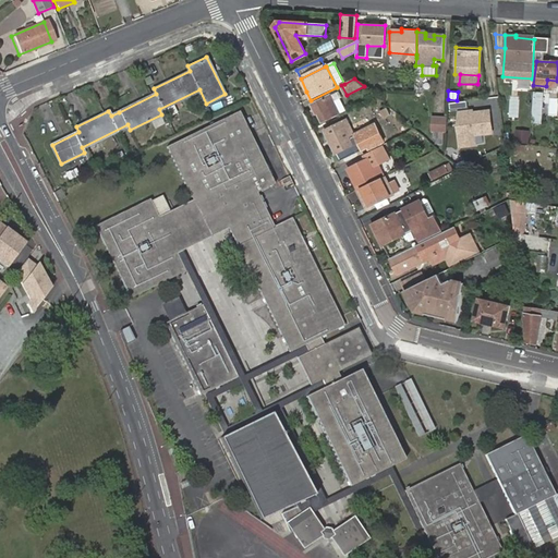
[(312,106),(316,116),(318,114),(323,123),(339,114),(334,102),(341,99),(339,93),(312,106)]
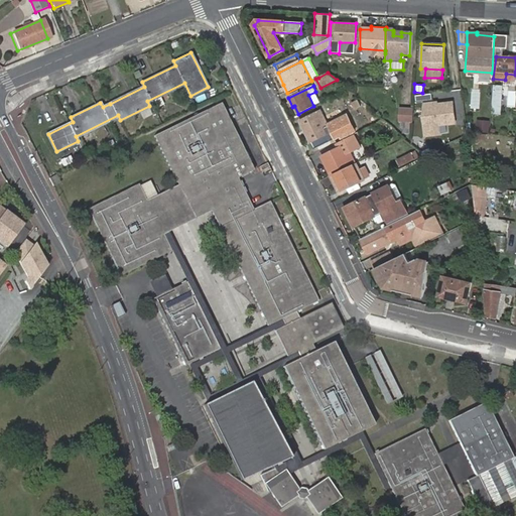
[(296,310),(318,300),(269,201),(253,209),(237,176),(254,168),(221,102),(154,135),(178,184),(147,200),(139,183),(89,209),(120,275),(140,265),(171,250),(163,233),(211,210),(268,325),(281,318),(296,310)]
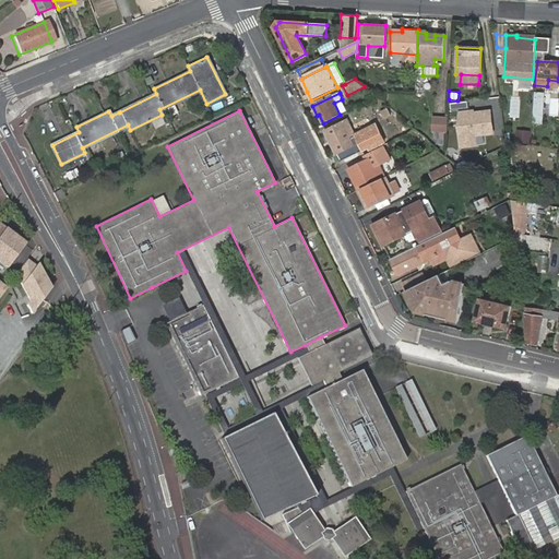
[(470,113),(460,114),(456,127),(458,147),(473,146),(473,137),(491,137),(490,115),(474,115),(472,117),(470,117),(470,113)]
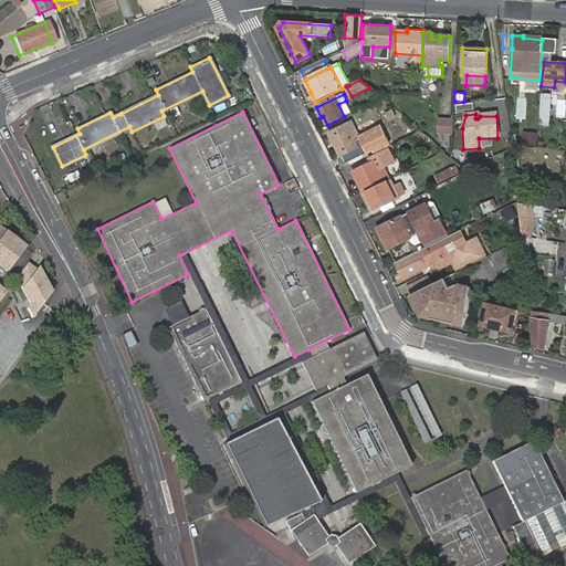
[(439,117),(438,133),(440,133),(440,139),(450,140),(450,134),(453,134),(453,118),(439,117)]
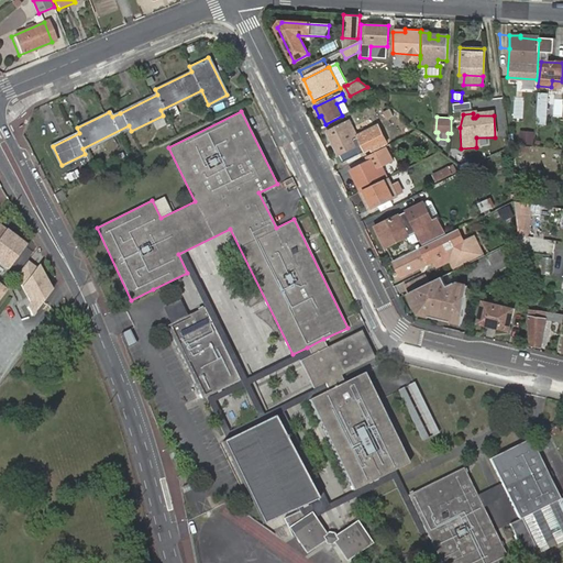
[(327,132),(339,156),(362,144),(351,121),(327,132)]
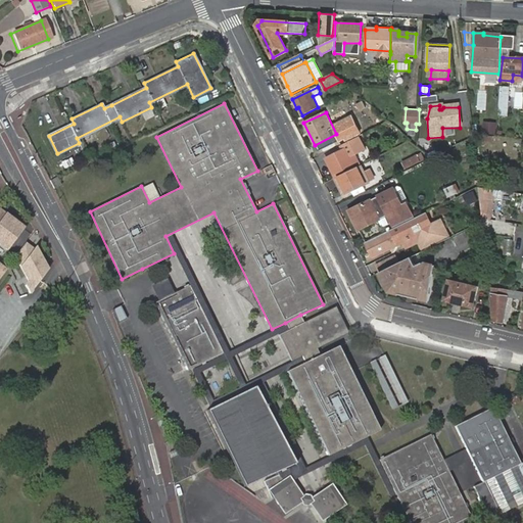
[(494,127),(482,125),(480,135),(493,137),(494,127)]
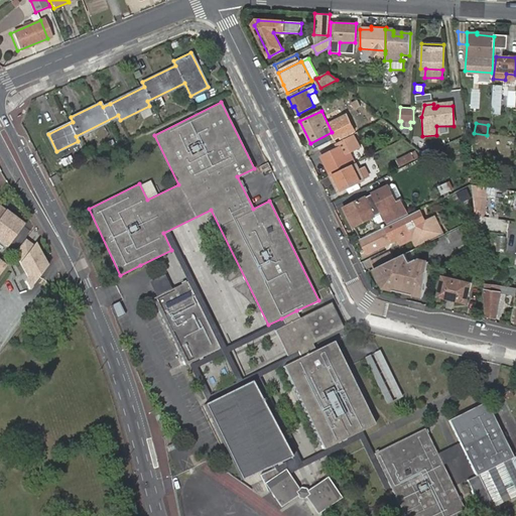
[(341,147),(321,157),(331,176),(349,167),(356,163),(351,152),(345,155),(341,147)]
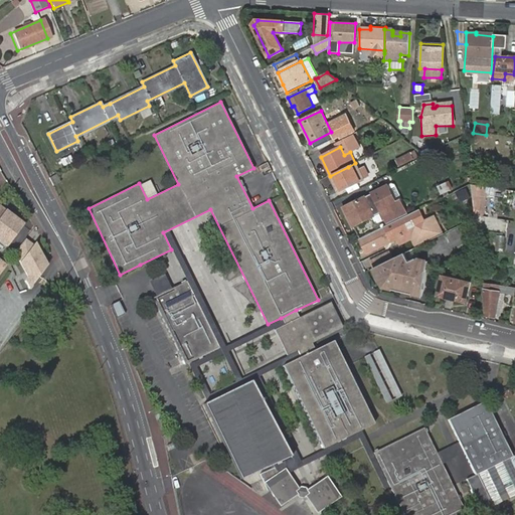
[(396,166),(417,159),(414,151),(393,157),(396,166)]
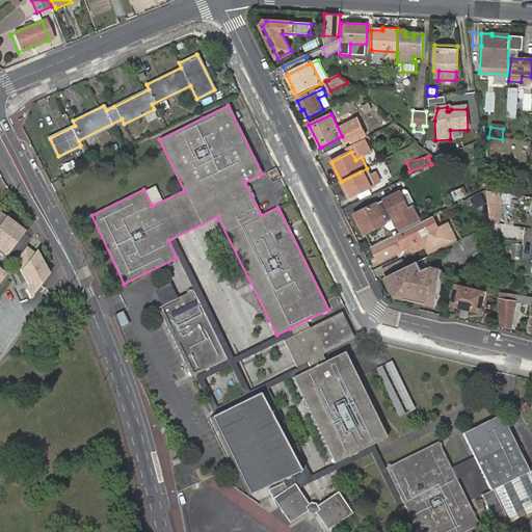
[(267,170),(269,175),(277,171),(274,166),(267,170)]
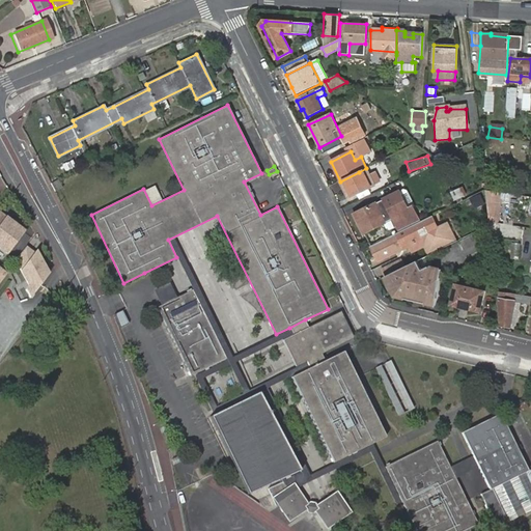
[(359,172),(340,182),(348,197),(357,194),(368,189),(380,183),(375,174),(370,176),(366,168),(359,172)]
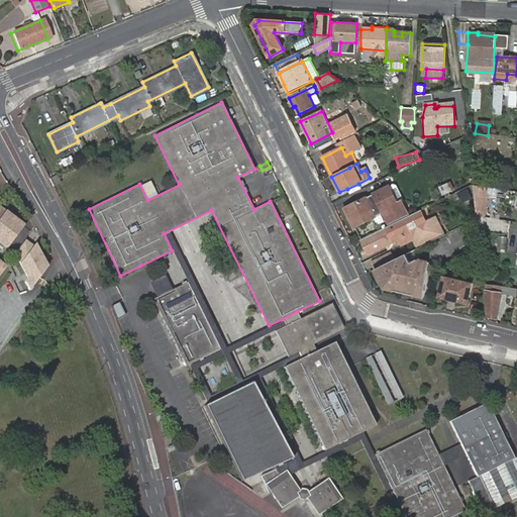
[(61,182),(57,174),(49,178),(54,186),(61,182)]
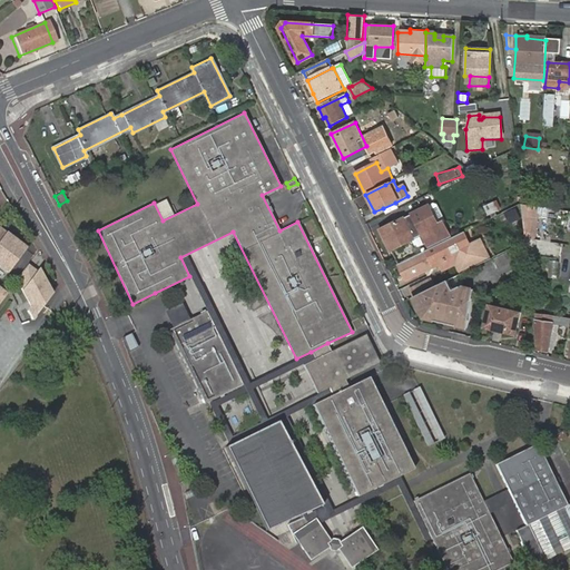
[(483,203),(488,210),(497,206),(493,198),(483,203)]
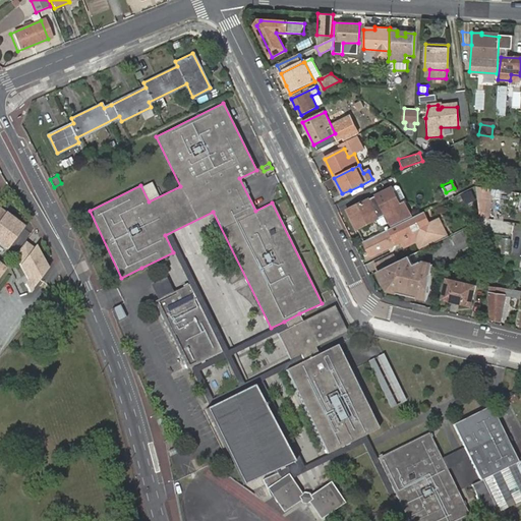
[(475,184),(476,198),(488,199),(490,187),(475,184)]
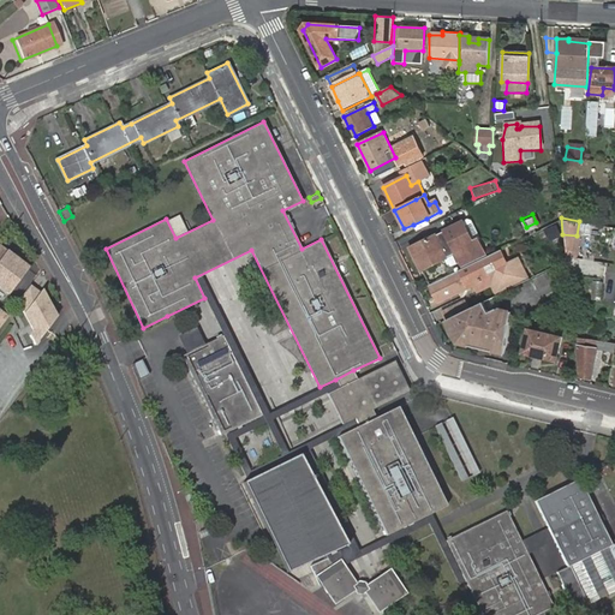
[(413,225),(417,231),(429,225),(427,219),(413,225)]
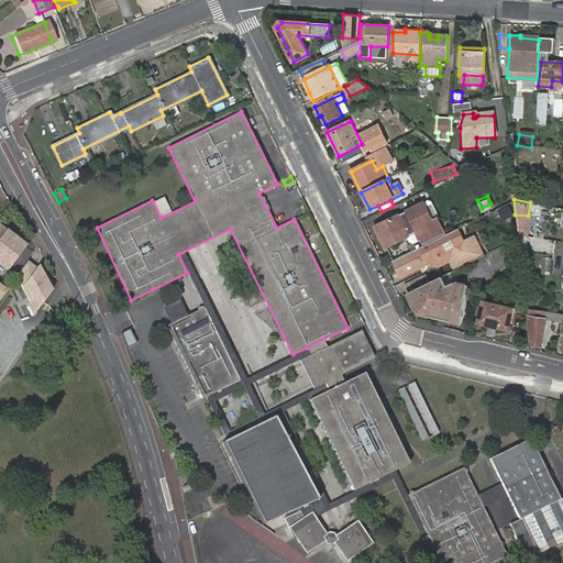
[(431,221),(421,202),(406,211),(381,224),(384,231),(378,233),(386,247),(417,231),(423,244),(445,233),(437,218),(431,221)]
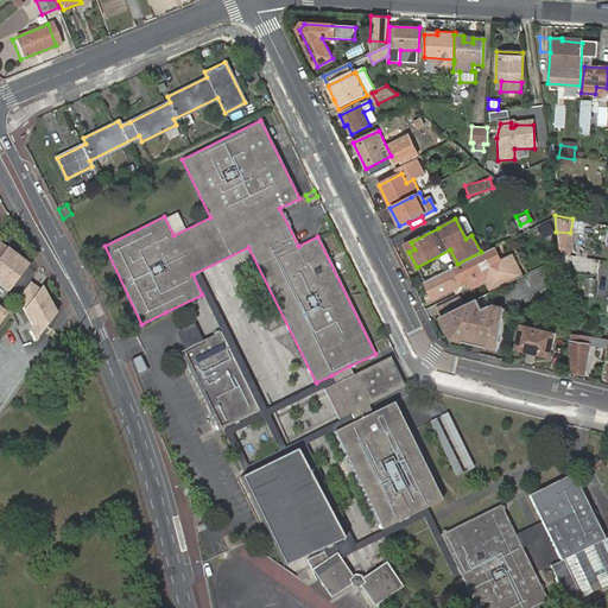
[(538,225),(542,238),(552,235),(549,221),(538,225)]
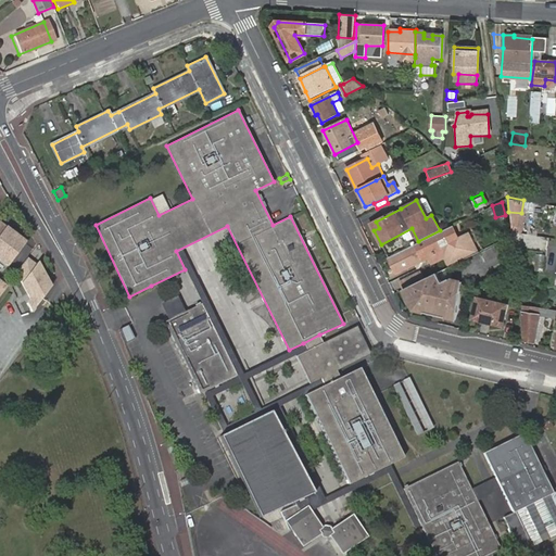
[(521,213),(508,212),(510,230),(519,231),(521,213)]
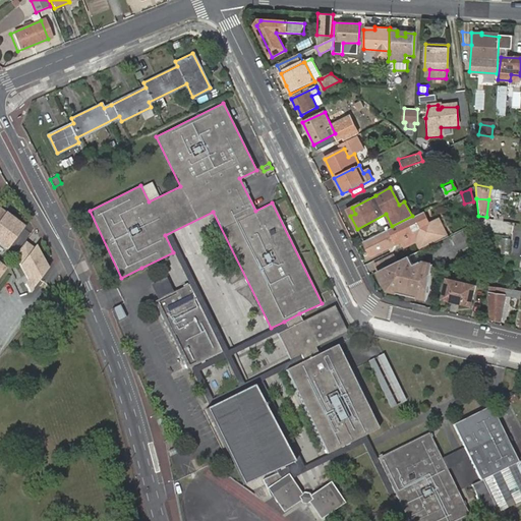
[(0,207),(0,244),(6,249),(24,225),(0,207)]
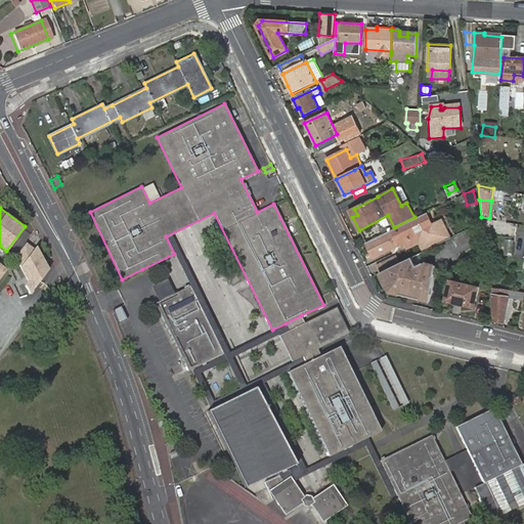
[(354,209),(349,211),(352,217),(357,215),(354,209)]
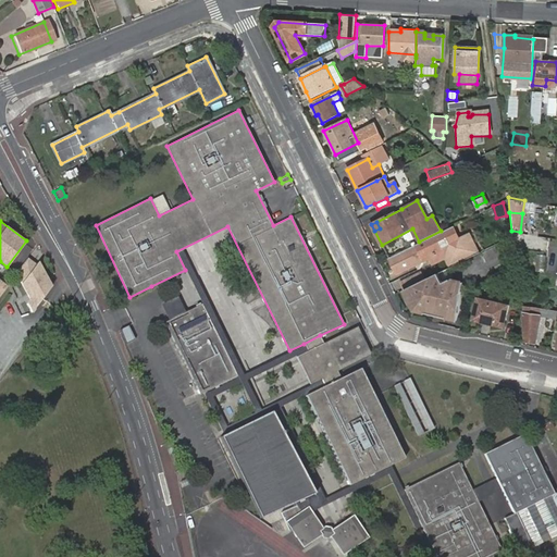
[(419,242),(388,258),(396,273),(429,257),(435,258),(437,263),(450,257),(454,264),(468,258),(477,252),(467,233),(457,238),(450,225),(441,231),(419,242)]
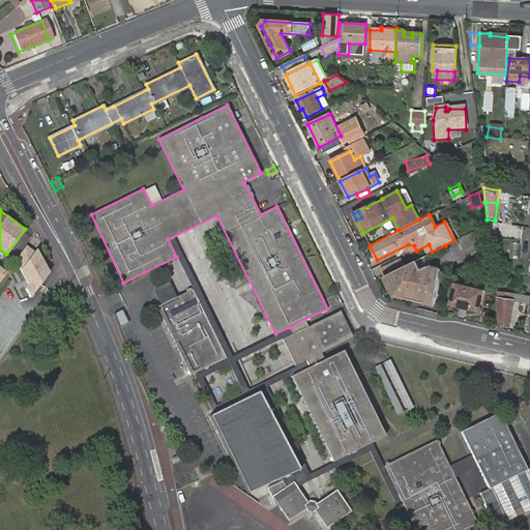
[(445,245),(448,252),(455,248),(452,241),(445,245)]
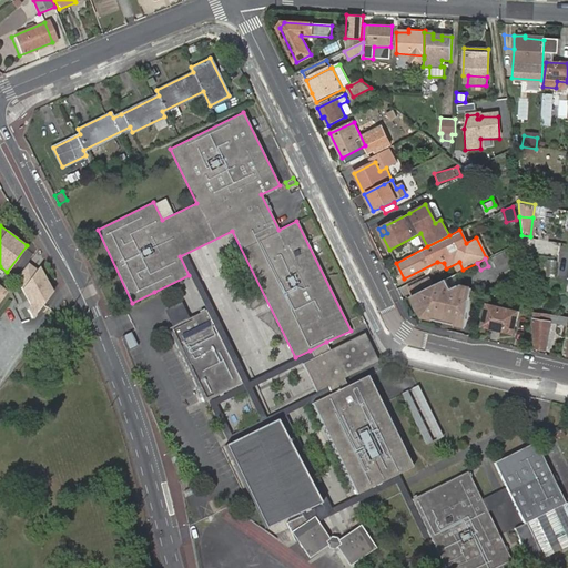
[(547,260),(546,275),(554,276),(555,261),(547,260)]
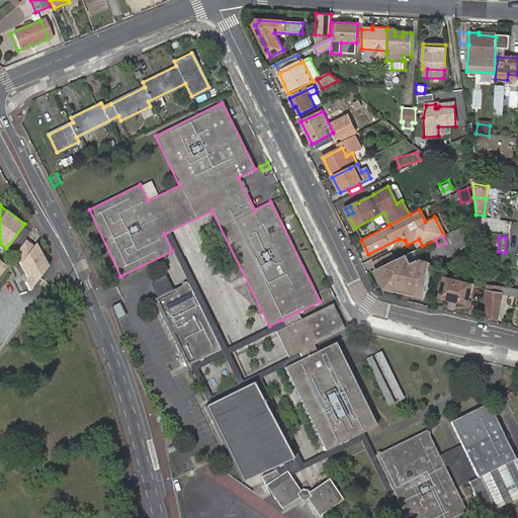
[(395,260),(391,253),(372,263),(375,269),(395,260)]
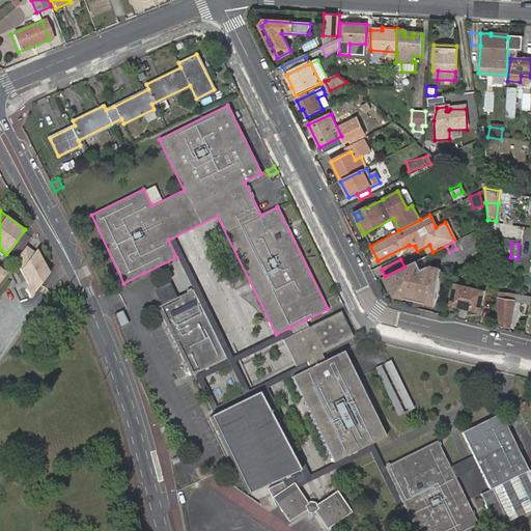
[(417,260),(411,263),(415,272),(421,269),(417,260)]
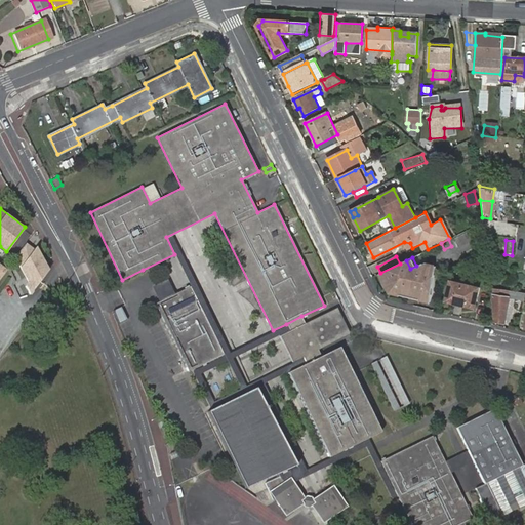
[(390,292),(431,303),(435,265),(423,264),(416,267),(416,266),(410,269),(406,260),(400,264),(380,273),(390,292)]
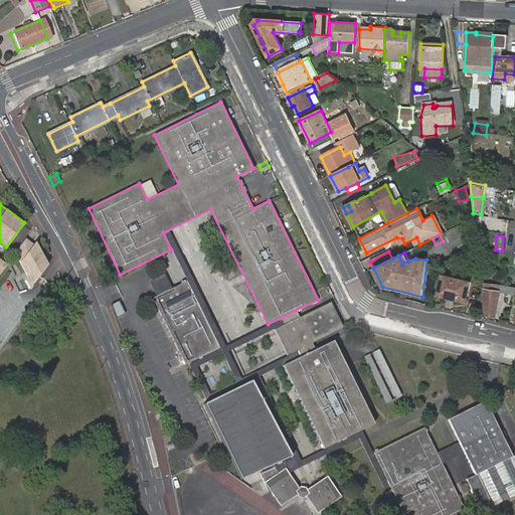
[(164,274),(150,281),(156,295),(153,298),(185,363),(218,347),(207,322),(186,281),(171,287),(164,274)]
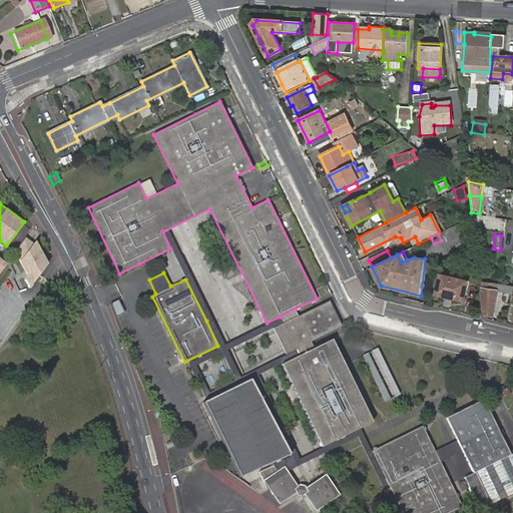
[(440,277),(436,295),(463,301),(467,283),(440,277)]
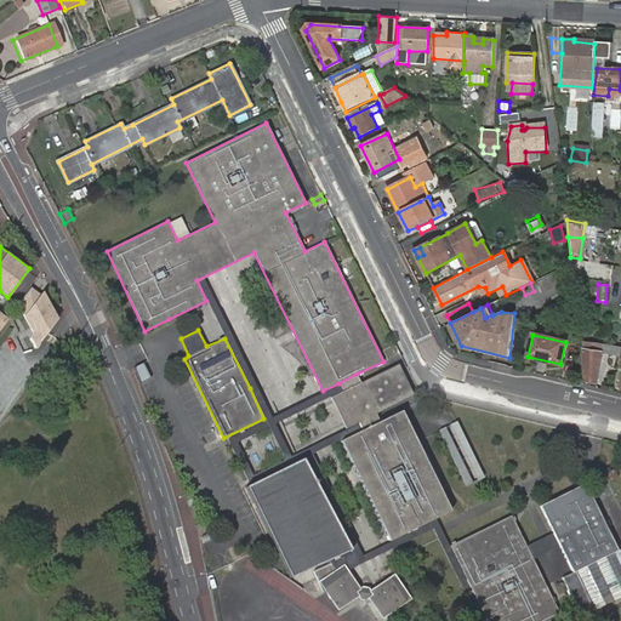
[(591,343),(584,342),(585,381),(597,383),(600,353),(590,351),(591,343)]
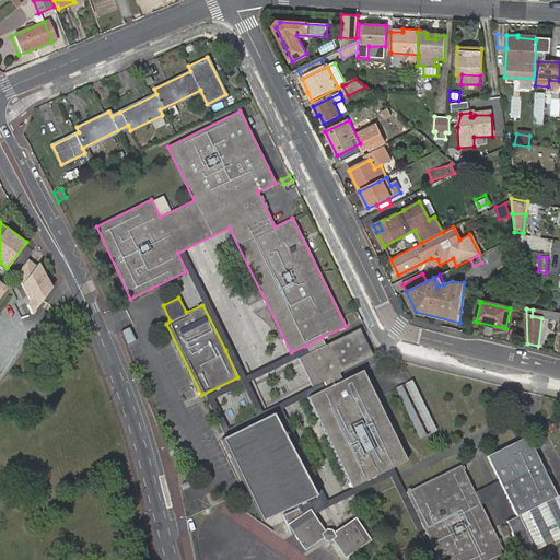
[(131,327),(123,331),(128,345),(137,340),(131,327)]
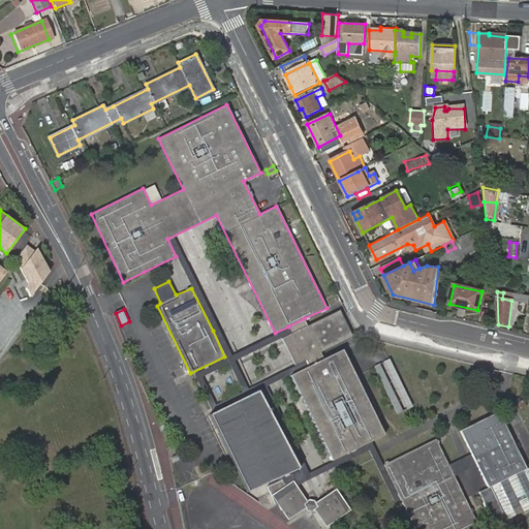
[(349,327),(341,309),(310,324),(321,350),(353,334),(349,327)]
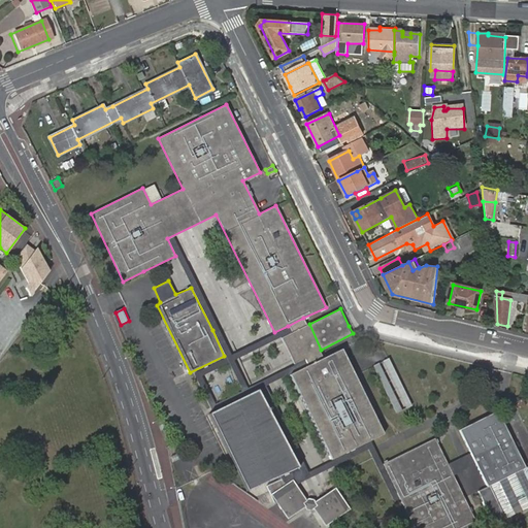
[(300,350),(290,355),(294,363),(304,358),(307,365),(322,357),(320,352),(322,351),(321,350),(309,324),(308,324),(306,325),(303,318),(288,326),(291,332),(282,337),(285,345),(295,340),(300,350)]
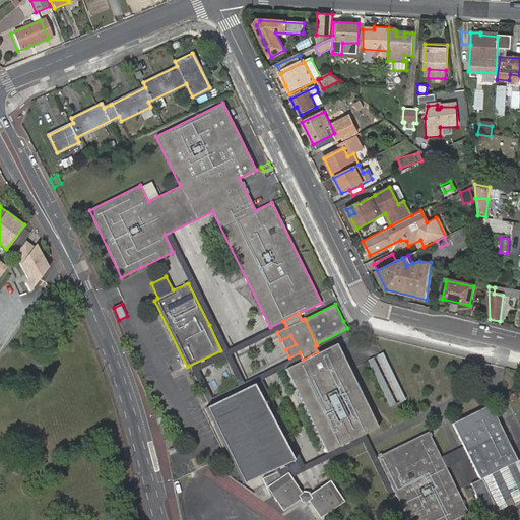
[(290,335),(280,340),(285,349),(296,344),(290,335)]
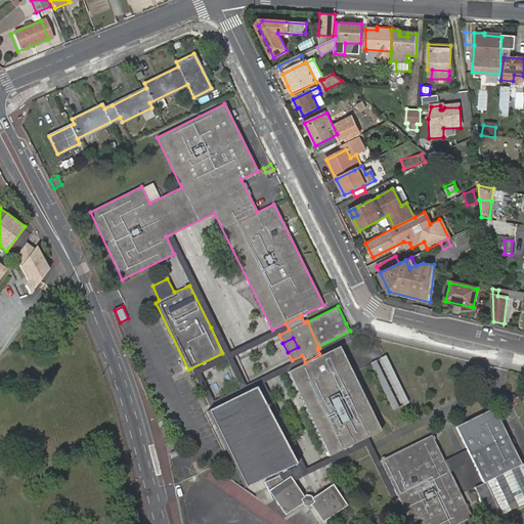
[(329,455),(380,430),(338,346),(319,354),(305,362),(287,372),(329,455)]
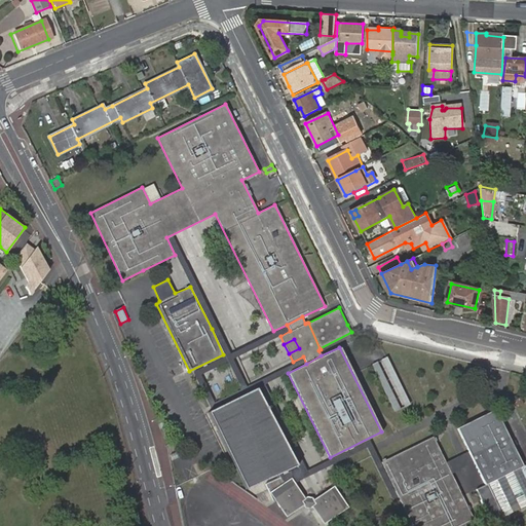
[(392,357),(375,363),(391,412),(409,406),(392,357)]
